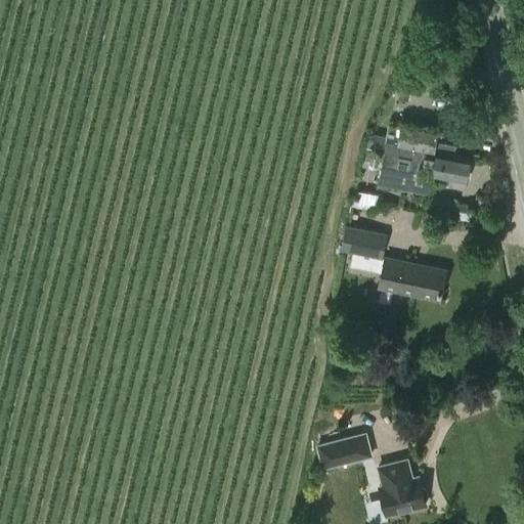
[(386,142),(377,186),(429,197),(432,182),(456,186),(457,179),(467,181),(471,157),(453,155),(454,146),(440,143),(438,151),(438,153),(434,151),(439,130),(401,122),(397,144),(386,142)]
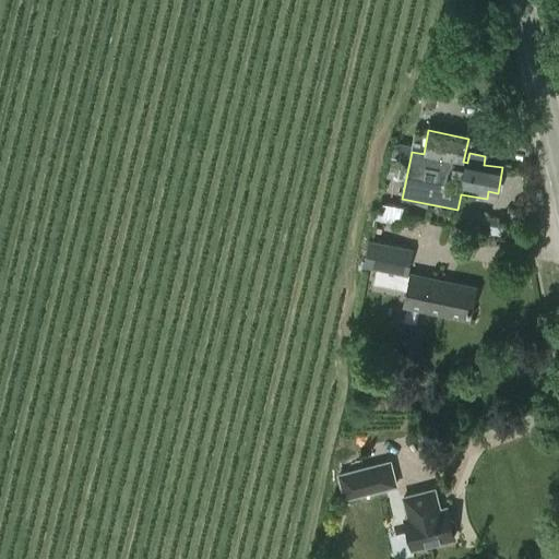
[(413,249),(369,239),(363,266),(407,276),(413,249)]
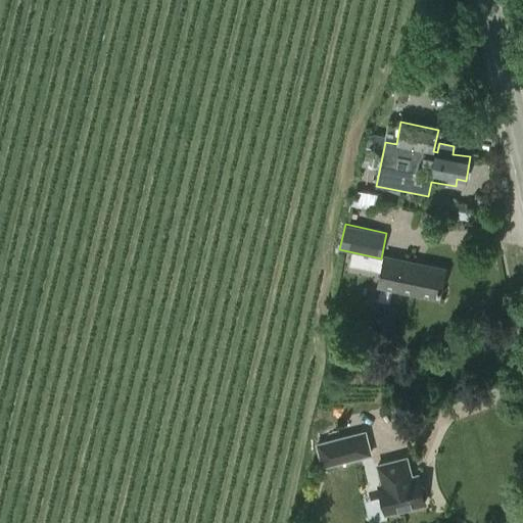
[(385,255),(378,285),(439,298),(445,269),(385,255)]
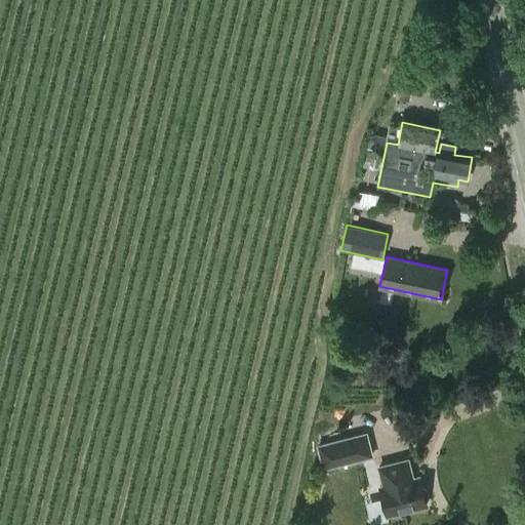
[(367,434),(319,446),(324,469),(372,456),(367,434)]
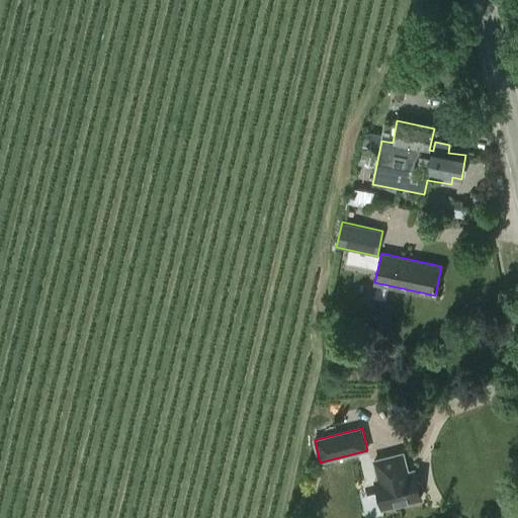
[(382,509),(421,499),(421,496),(423,492),(421,484),(417,482),(414,470),(408,472),(403,453),(374,460),(379,480),(375,481),(382,509)]
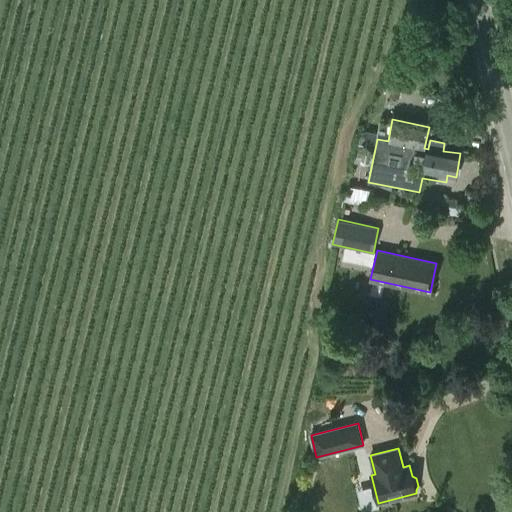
All buildings are outlined.
